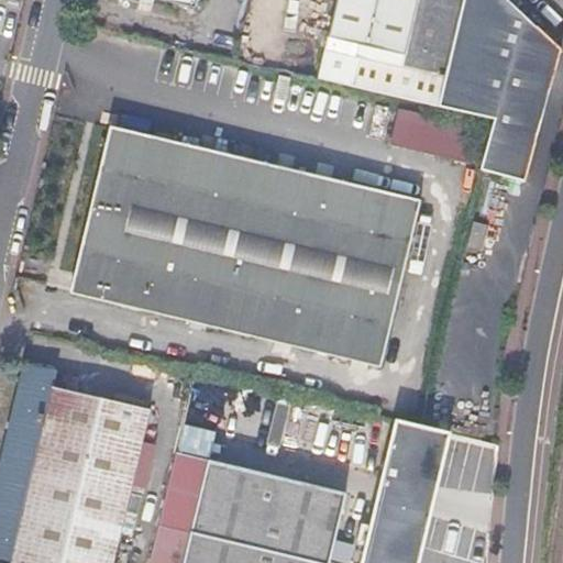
[(291,0),(290,7),(323,11),(324,0),(291,0)]
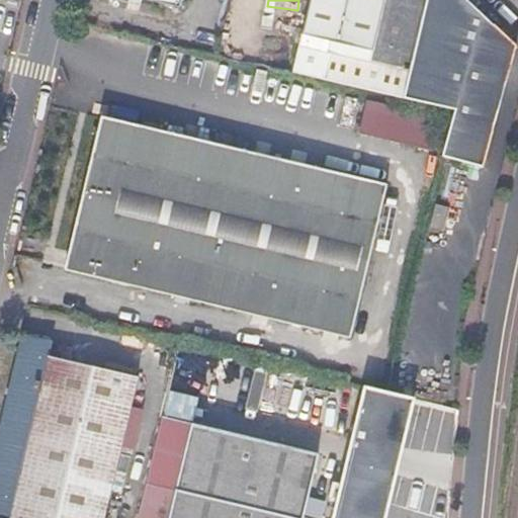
[(305,0),(297,32),(326,38),(323,50),(406,70),(399,98),(448,109),(452,110),(439,155),(481,166),(491,130),(486,127),(500,78),(504,80),(514,42),(492,21),(488,25),(460,0),(305,0)]
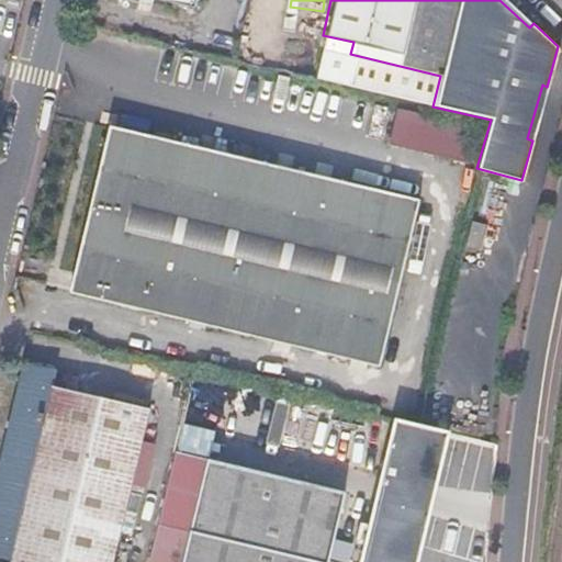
[(353,42),(323,35),(312,78),(433,107),(440,76),(350,54),(353,42)]
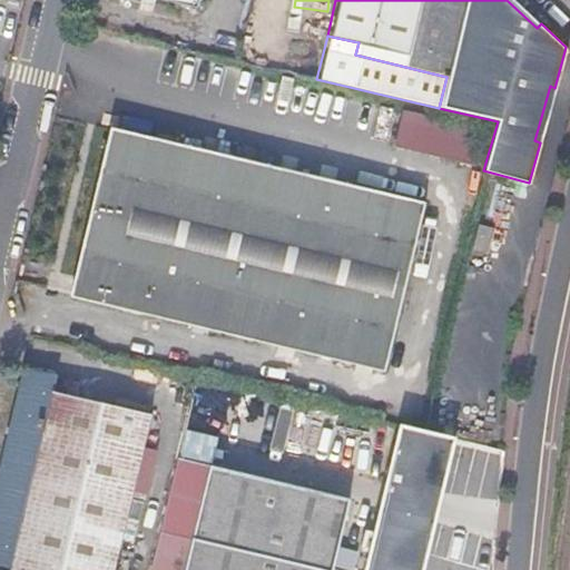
[(473,163),(482,128),(400,109),(392,145),(473,163)]
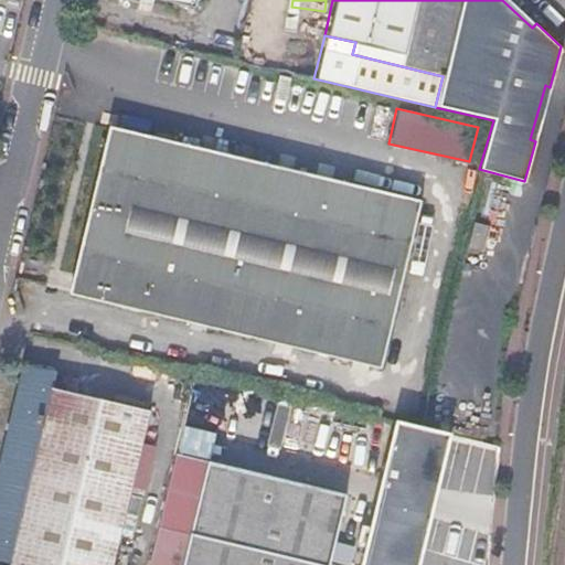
[(379,371),(419,200),(110,126),(70,291),(379,371)]
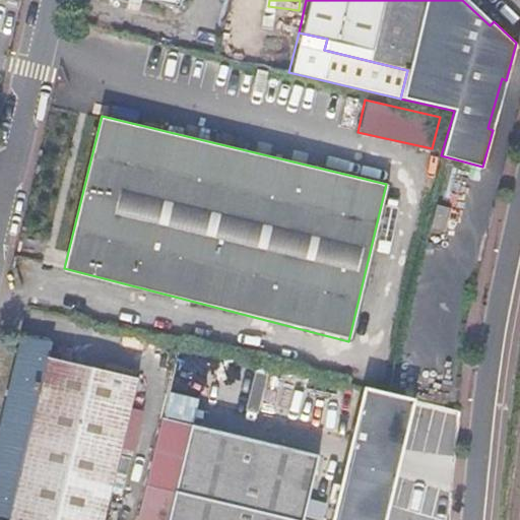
[(444,234),(450,208),(433,204),(427,229),(444,234)]
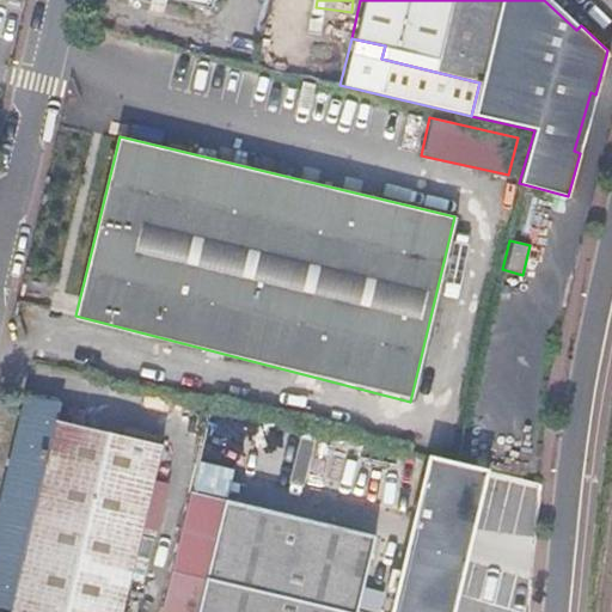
[(10,610),(8,611),(122,611),(160,447),(55,423),(60,404),(23,396),(0,496),(0,582),(16,587),(10,610)]
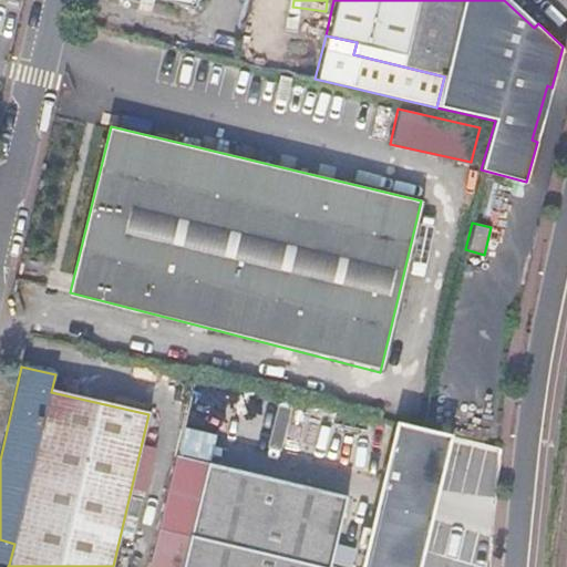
[(397,425),(383,480),(377,505),(361,566),(418,566),(430,518),(436,493),(450,437),(450,436),(397,424),(397,425)]
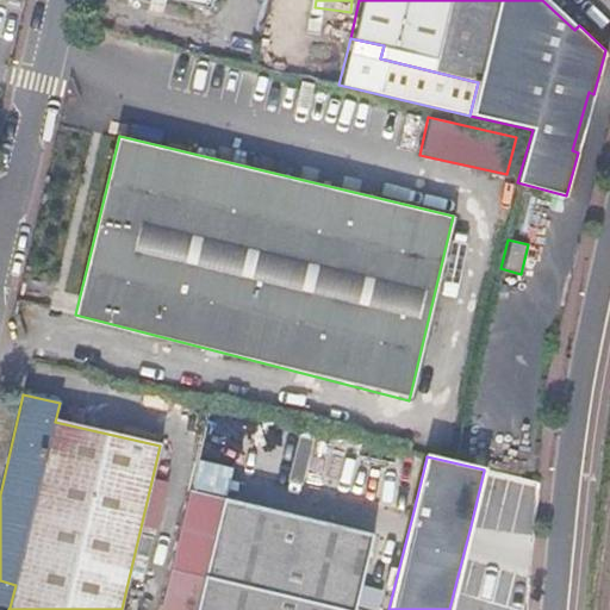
[(352,609),(369,536),(224,499),(205,578),(197,609),(352,609)]
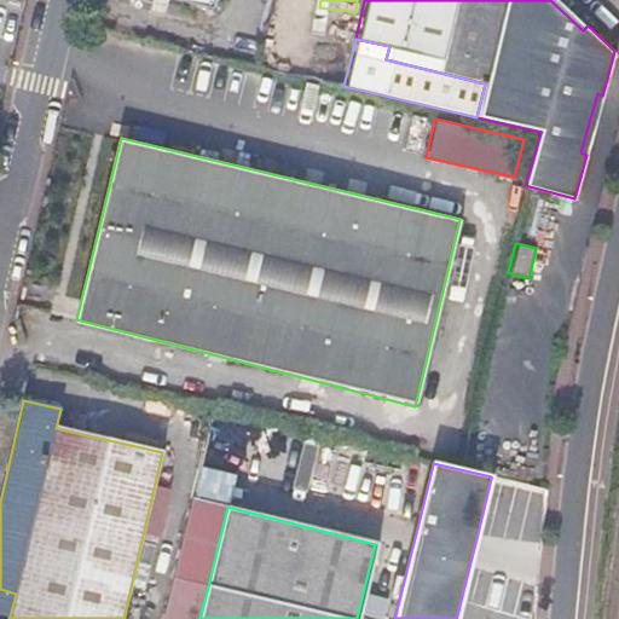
[(0,613),(10,617),(16,594),(0,589),(0,613)]
